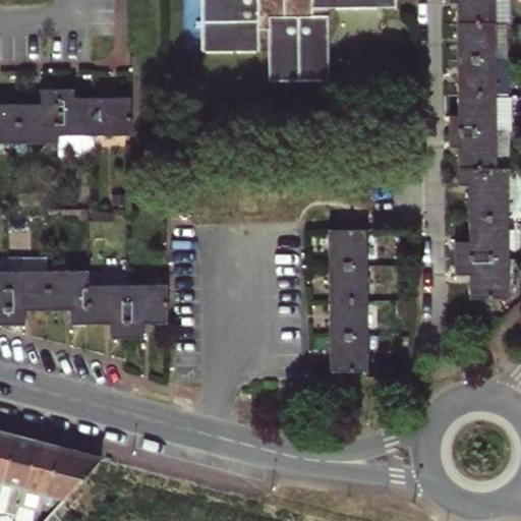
[(199,0),(200,55),(257,56),(257,36),(268,36),(268,82),(326,82),(325,20),(309,19),(309,10),(400,11),(399,0),(199,0)]
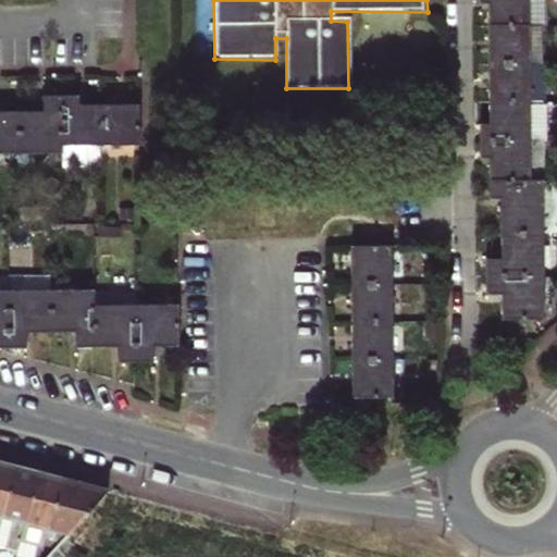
[(483,125),(483,160),(493,161),(493,198),(500,198),(502,261),(491,261),(492,299),(503,300),(504,322),(547,321),(545,185),(535,185),(530,0),(479,0),(480,5),(491,5),(492,125),(483,125)]
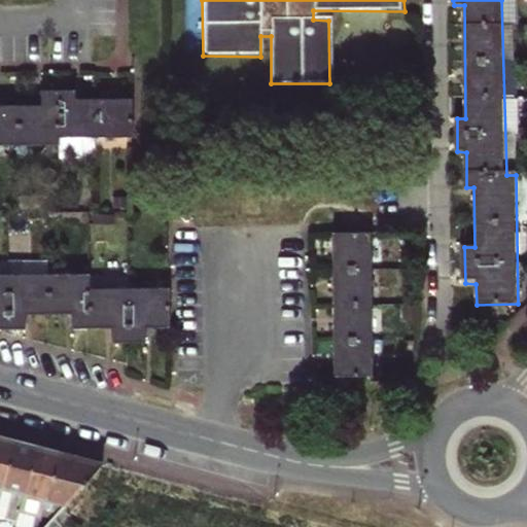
[(0,143),(60,144),(60,138),(131,138),(130,99),(74,98),(74,93),(41,93),(41,105),(0,105),(0,143)]
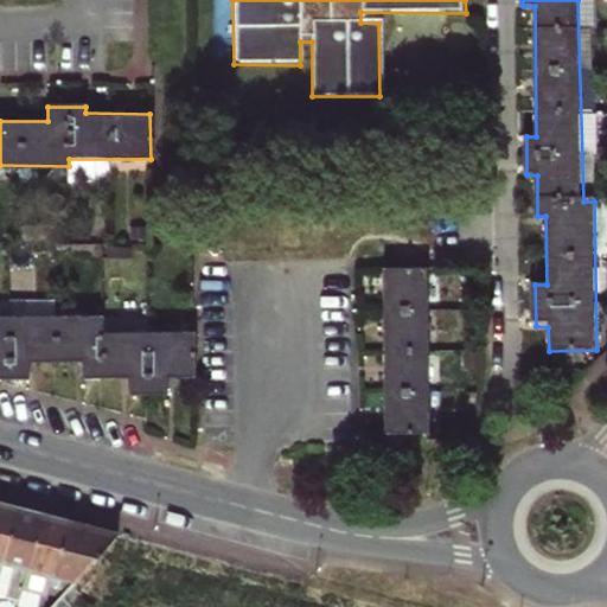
[(384,435),(430,435),(429,269),(384,269),(384,435)]
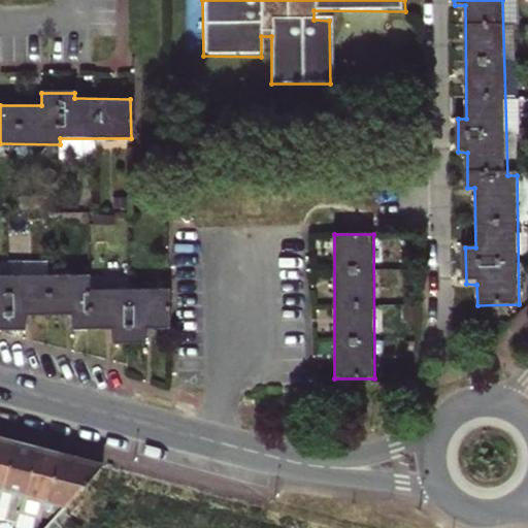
[(0,330),(29,331),(29,317),(73,318),(73,330),(113,331),(114,345),(149,347),(150,330),(173,331),(172,290),(86,288),(86,276),(0,275),(0,330)]
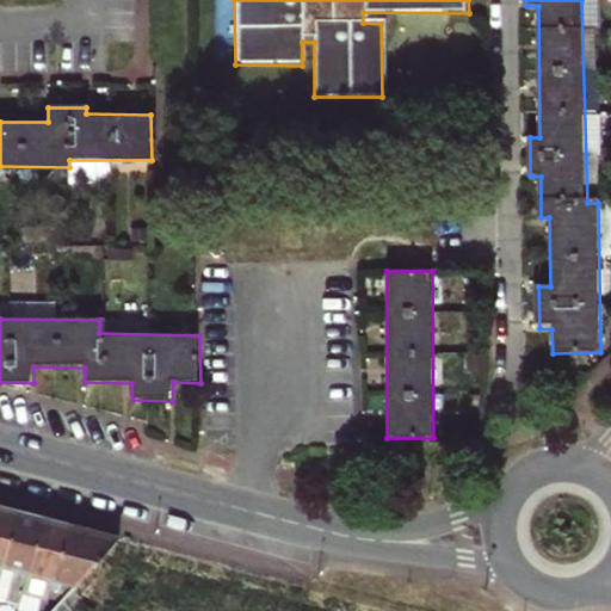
[(7,513),(0,543),(0,596),(13,599),(34,519),(7,513)]
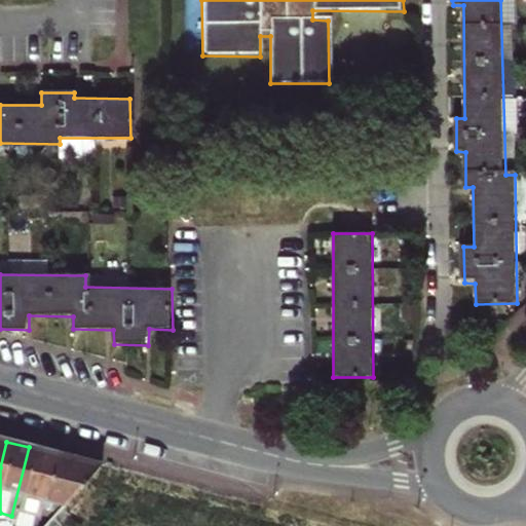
[(29,447),(11,516),(16,518),(15,522),(29,525),(32,525),(51,453),(29,447)]
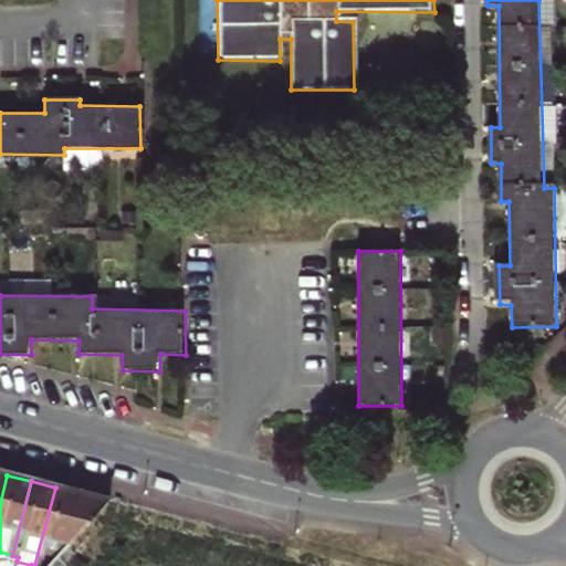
[(103,499),(55,488),(34,565),(40,565),(44,554),(50,555),(54,543),(62,546),(103,499)]
